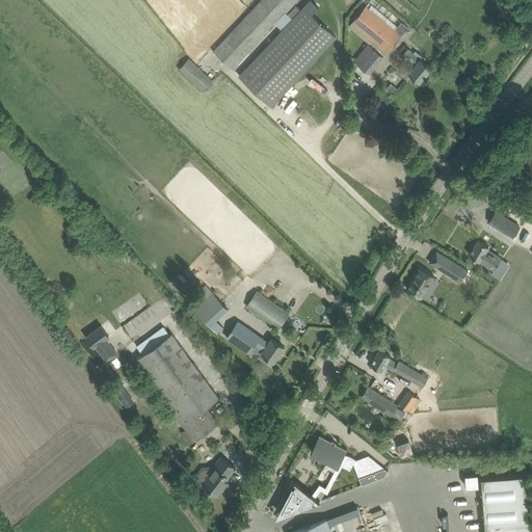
[(259,0),(212,50),(231,69),(294,0),(259,0)]
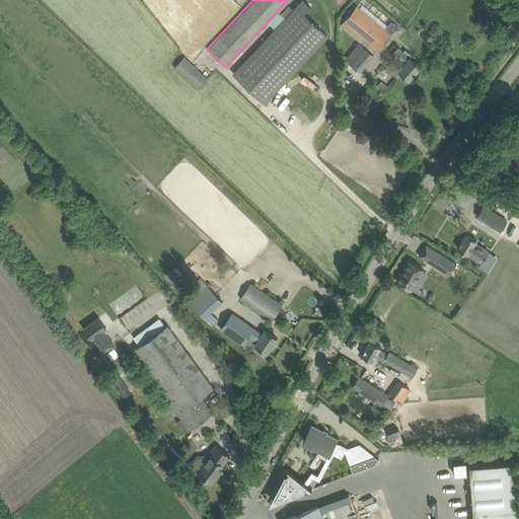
[(232,73),(265,103),(328,35),(296,5),(232,73)]
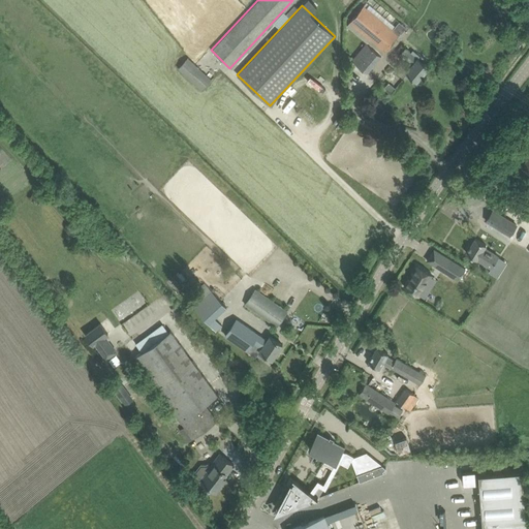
[(350,22),(384,52),(399,35),(365,5),(350,22)]
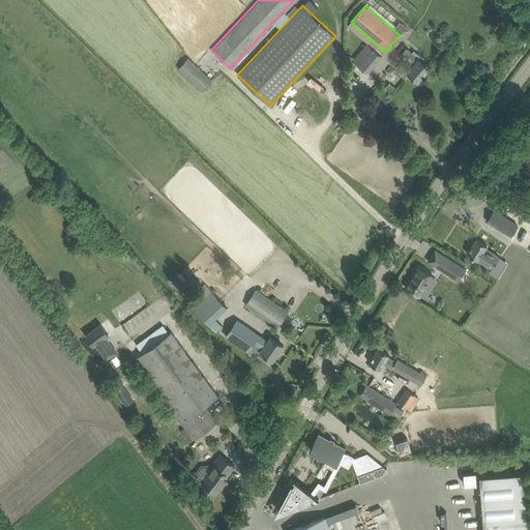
[(352,59),(367,72),(382,56),(366,42),(352,59)]
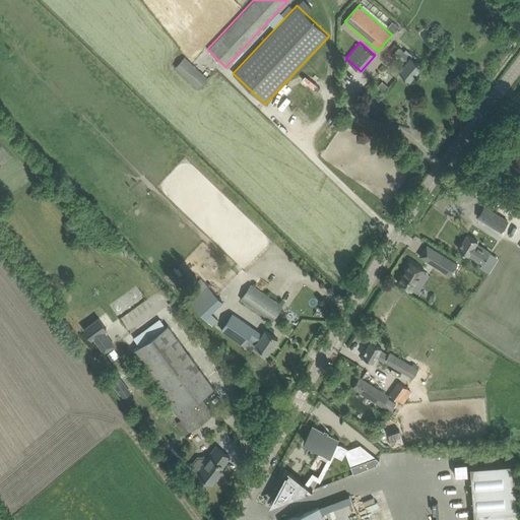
[(410,57),(412,55),(406,50),(404,52),(398,47),(394,53),(405,63),(398,71),(409,80),(421,67),(410,57)]
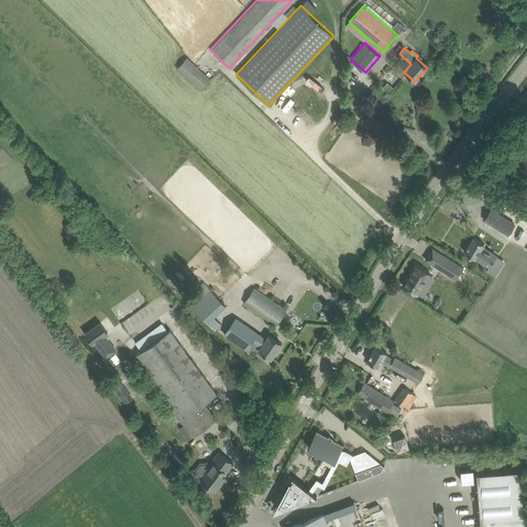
[(176,68),(201,90),(211,78),(186,57),(176,68)]
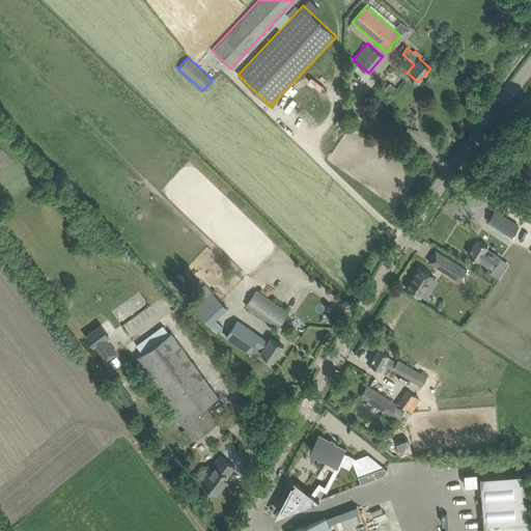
[(521,179),(528,185),(530,179),(530,158),(524,168),(528,171),(521,179)]
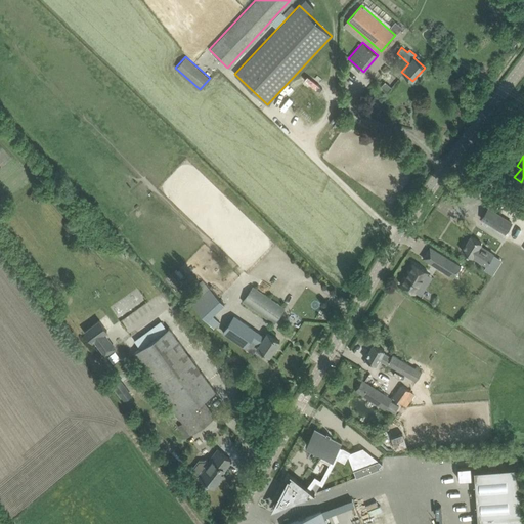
[(512,223),(488,208),(482,219),(492,225),(499,229),(505,233),(512,223)]
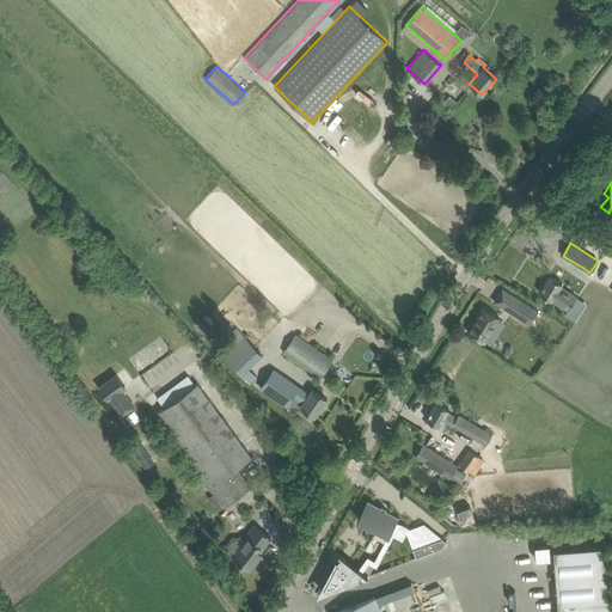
[(576,297),(561,287),(562,283),(550,275),(539,293),(551,300),(552,300),(568,310),(576,297)]
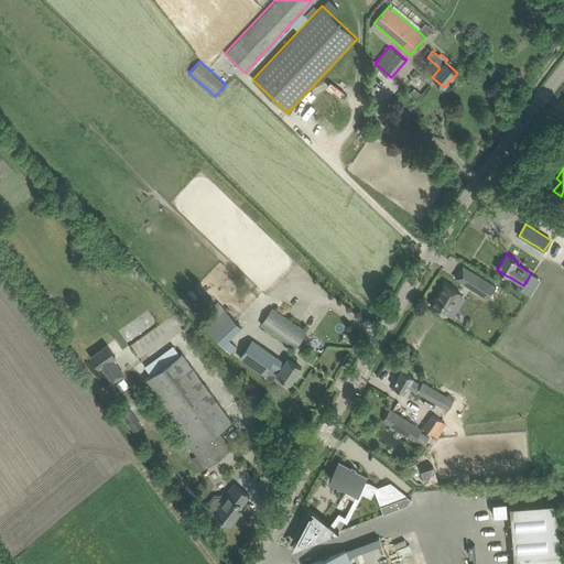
[(474,272),(467,283),(489,297),(497,286),(474,272)]
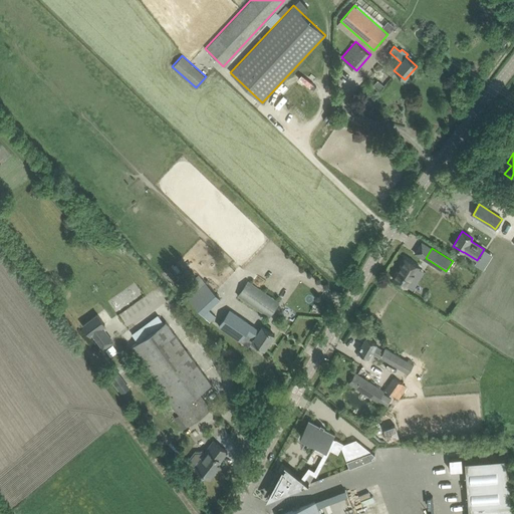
[(407,287),(420,267),(405,258),(393,278),(407,287)]
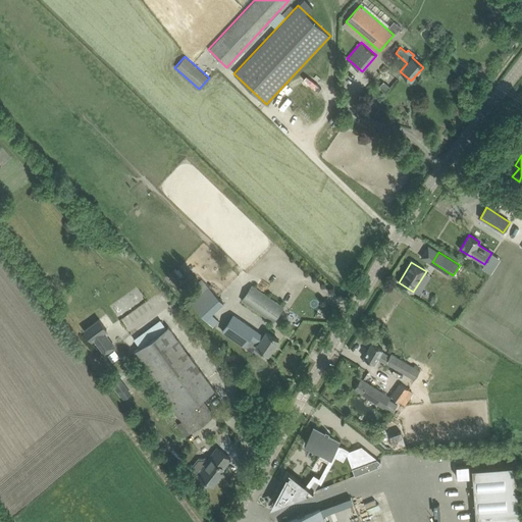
[(186,282),(195,276),(192,272),(184,279),(186,282)]
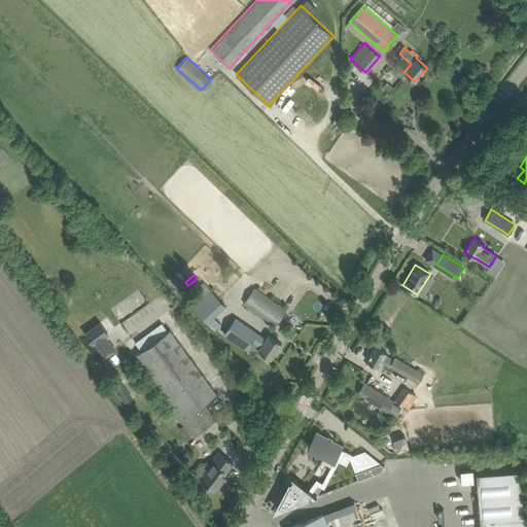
[(215,317),(226,307),(204,282),(186,299),(215,330),(221,324),(215,317)]
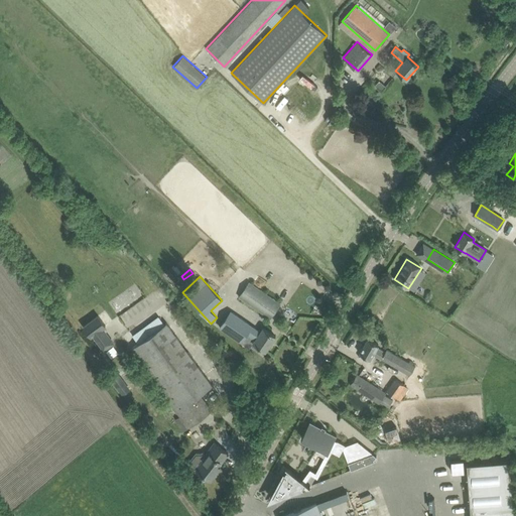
[(239,296),(270,318),(280,303),(249,282),(239,296)]
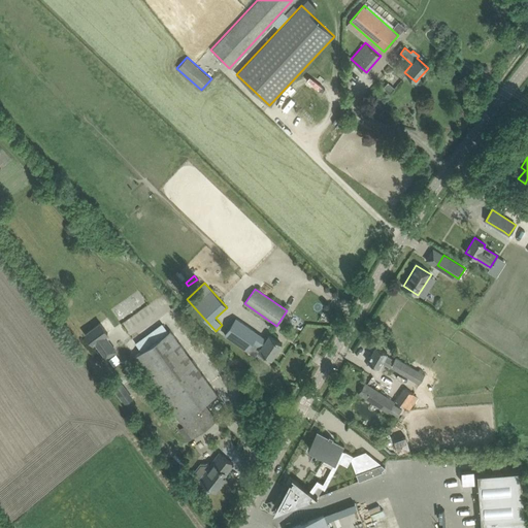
[(261,347),(259,350),(272,359),(283,344),(269,335),(266,339),(258,334),(258,333),(236,319),(225,335),(246,350),(253,341),(261,347)]
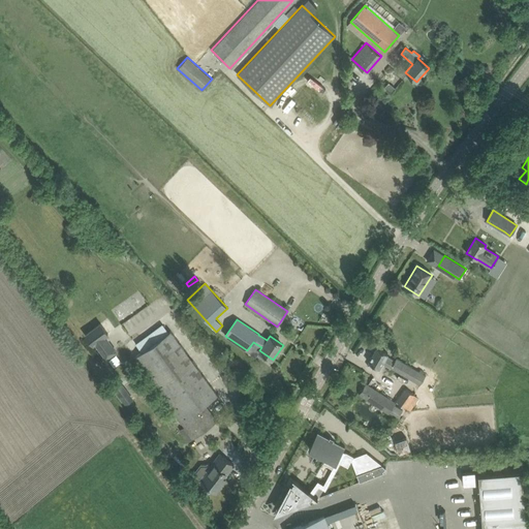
[(101,322),(85,334),(93,345),(95,344),(105,360),(118,351),(106,336),(109,334),(101,322)]
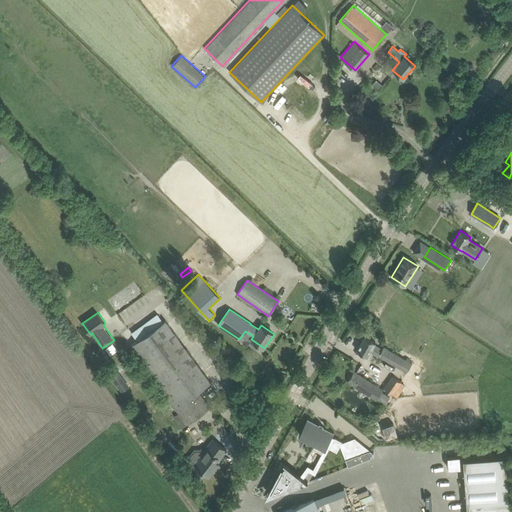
[(165,320),(130,346),(175,408),(187,424),(210,407),(198,391),(200,389),(210,382),(204,374),(165,320)]
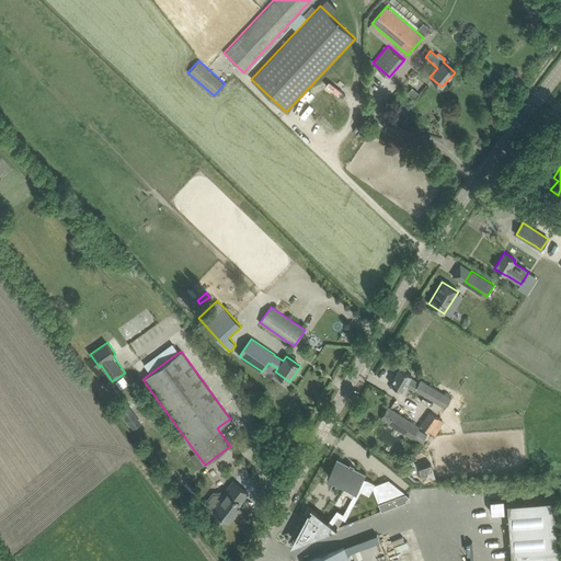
[(410,377),(411,375),(400,368),(390,384),(402,391),(405,385),(445,408),(451,398),(421,380),(419,382),(410,377)]
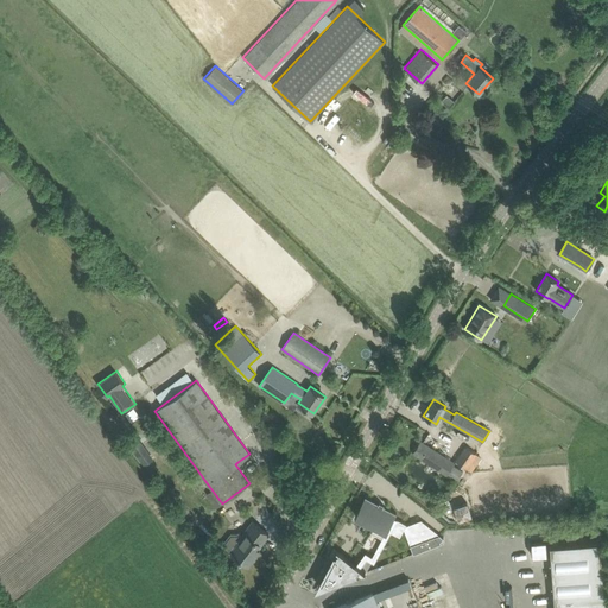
[(455,463),(430,448),(420,441),(412,453),(423,460),(447,475),(448,474),(457,480),(463,472),(461,470),(456,467),(454,464),(455,463)]
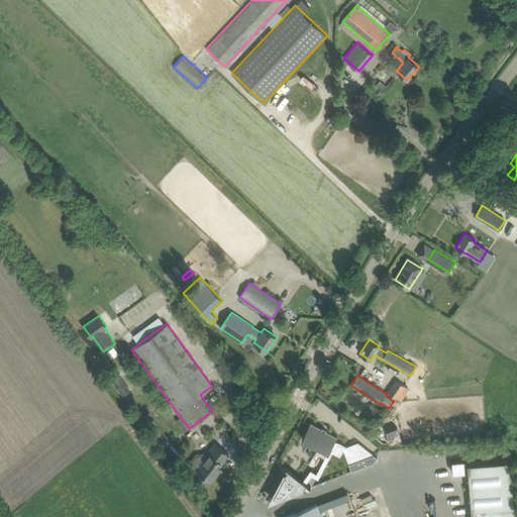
[(126,383),(121,377),(113,383),(117,389),(126,383)]
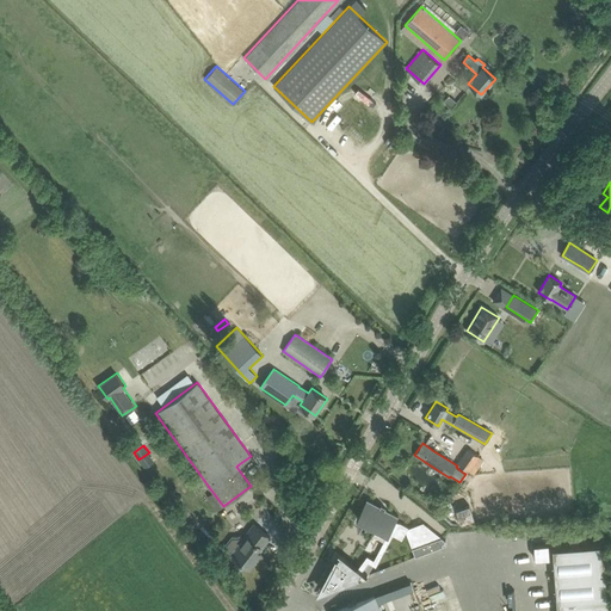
[(457,462),(474,474),(483,458),(467,448),(457,462)]
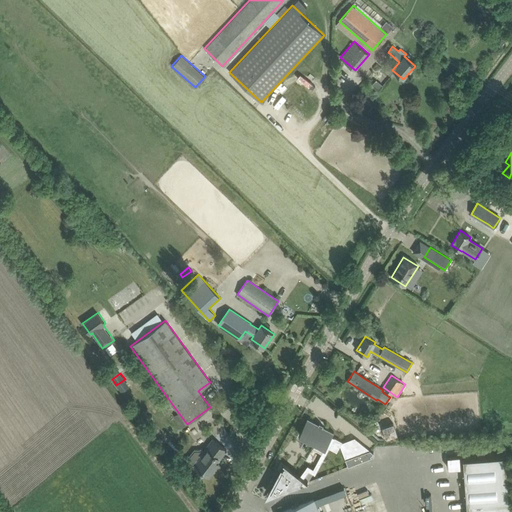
[(307,418),(299,433),(315,442),(312,448),(322,453),(316,463),(313,468),(308,465),(305,468),(300,475),(303,478),(305,475),(309,470),(315,473),(325,454),(329,448),(337,452),(342,441),(332,436),(334,432),(323,426),(323,425),(319,422),(319,424),(307,418)]
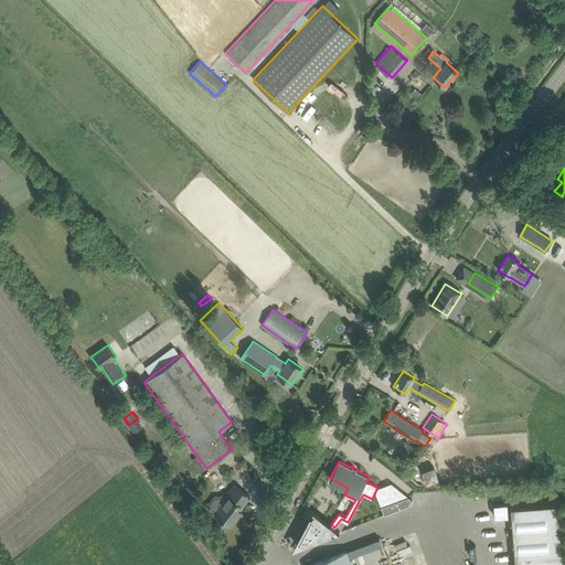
[(423,471),(426,483),(438,479),(434,467),(423,471)]
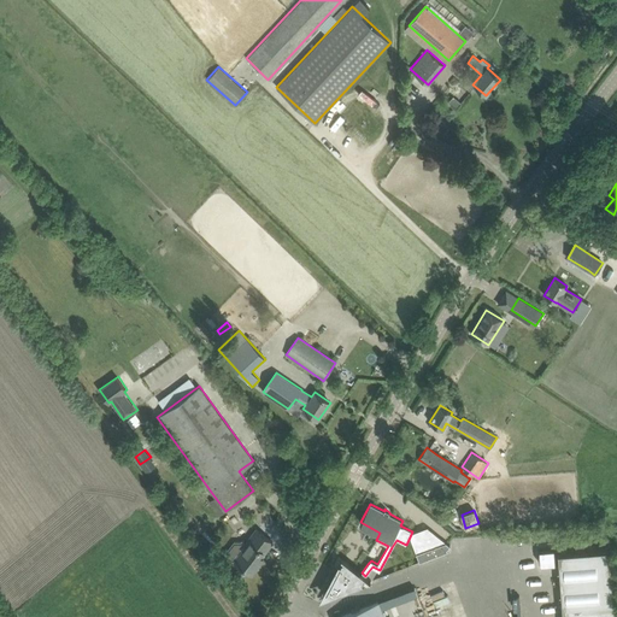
[(248,540),(250,541),(247,545),(241,540),(234,542),(224,553),(252,575),(263,559),(260,557),(264,552),(265,553),(272,542),(257,529),(248,540)]
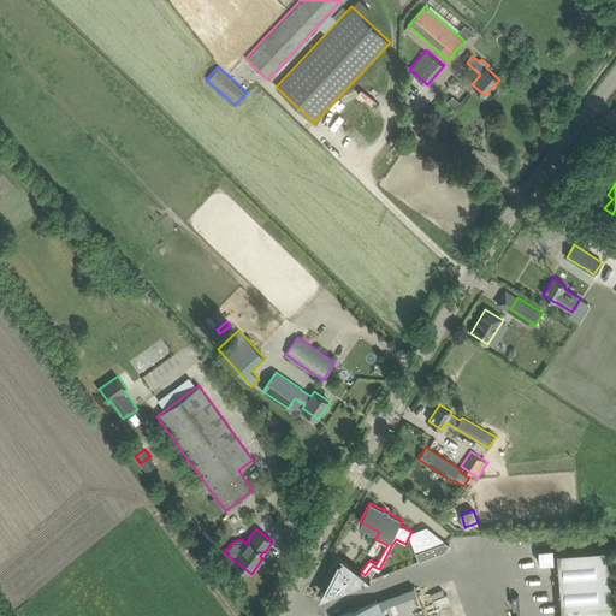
[(422,551),(445,542),(438,535),(416,544),(420,551),(422,551)]
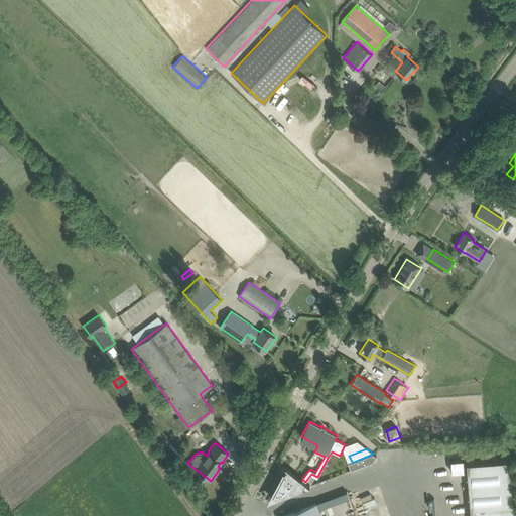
[(375,461),(374,460),(376,457),(373,454),(354,462),(356,468),(375,461)]
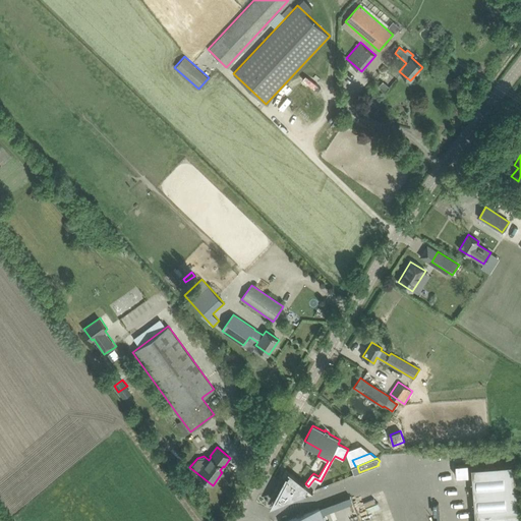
[(468,463),(455,464),(456,476),(468,475),(468,463)]
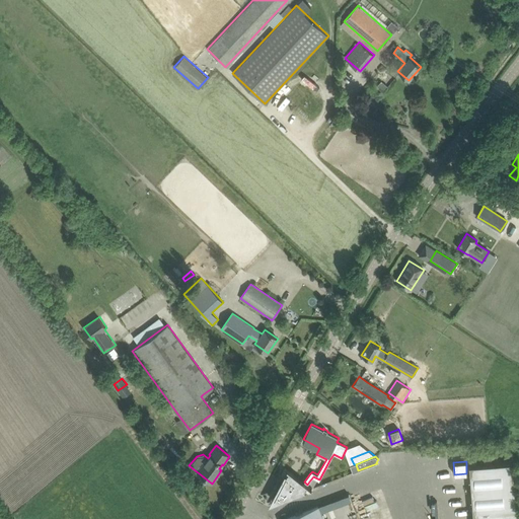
[(469,465),(473,518),(518,518),(511,463),(469,465)]
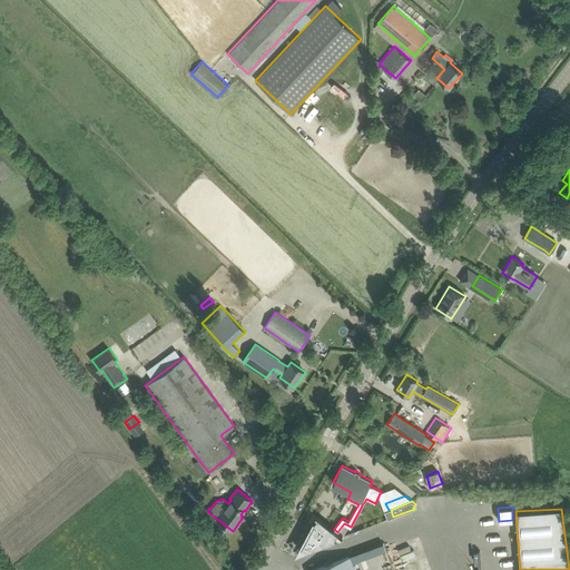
[(313,520),(298,548),(302,551),(336,538),(334,537),(337,533),(342,537),(343,536),(337,532),(334,529),(316,514),(315,516),(317,517),(314,521),(313,520)]
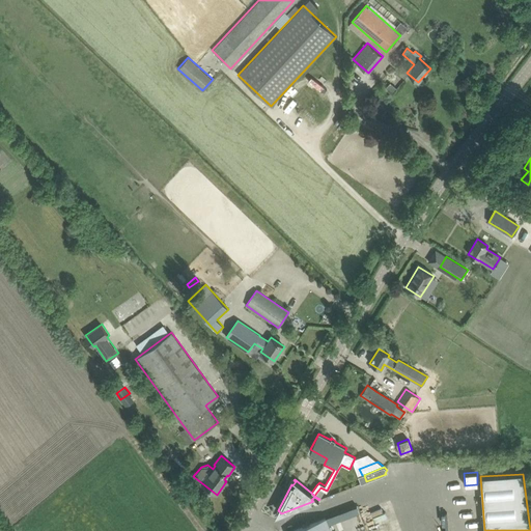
[(353,507),(336,512),(337,518),(355,513),(353,507)]
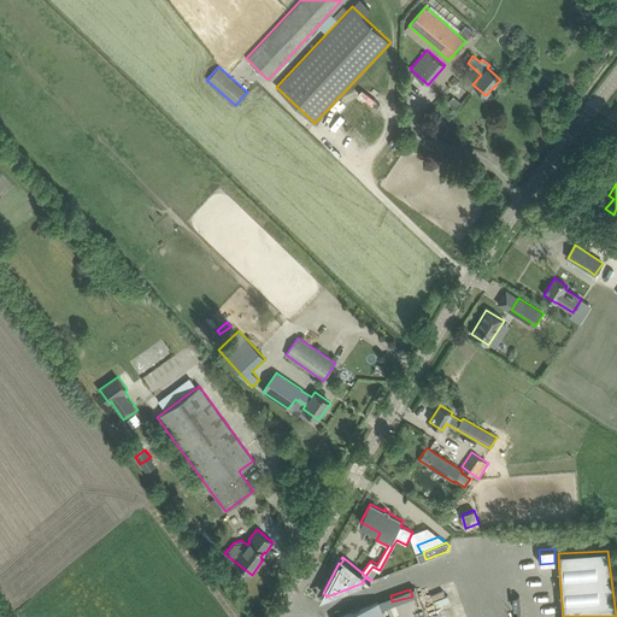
[(336,616),(383,616),(378,601),(336,616)]
